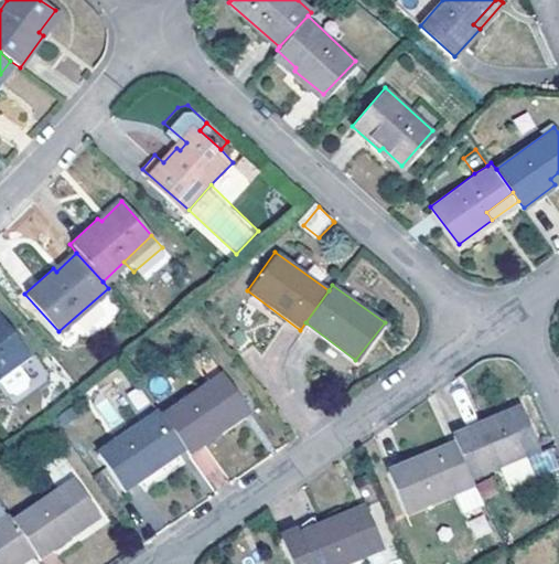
[(0,386),(4,394),(12,395),(22,389),(23,381),(13,366),(25,358),(0,321),(0,386)]
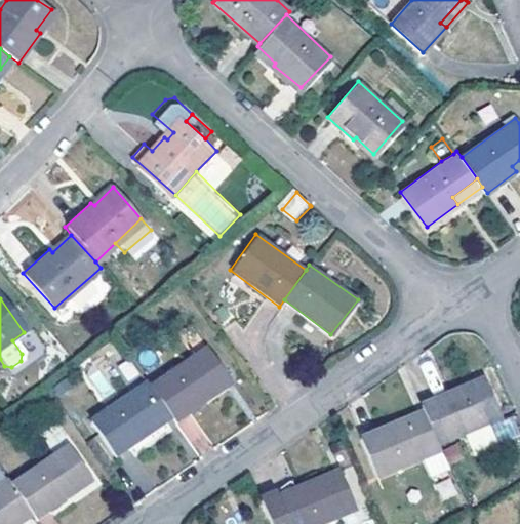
[(164,410),(169,417),(172,420),(201,400),(197,394),(223,376),(201,346),(146,384),(163,407),(164,410)]
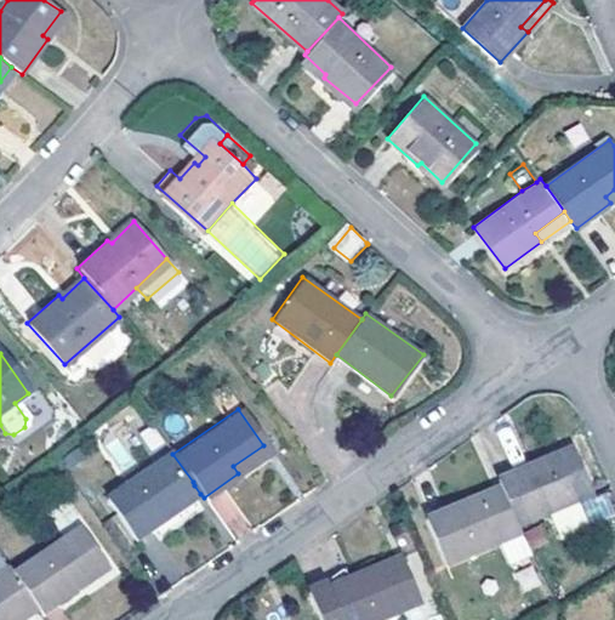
[(169,449),(148,419),(130,433),(149,462),(169,449)]
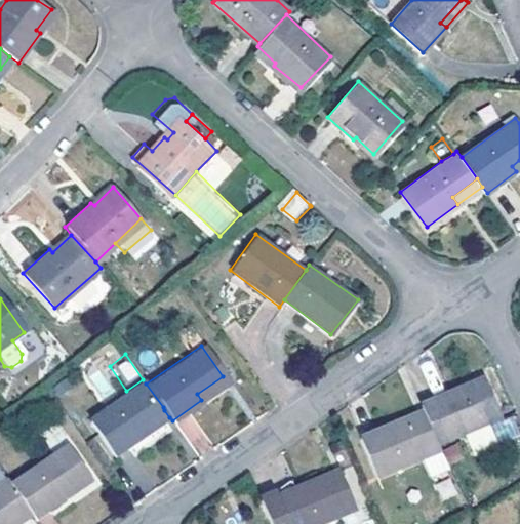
[(227,383),(223,376),(197,394),(201,400),(227,383)]
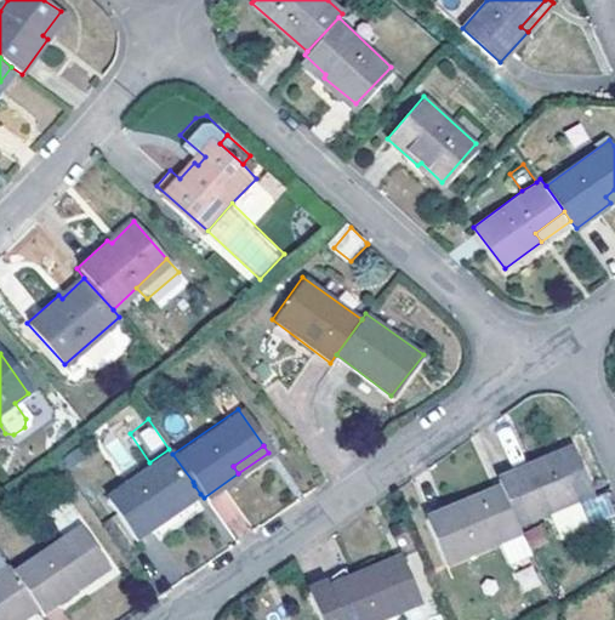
[(504,484),(507,493),(520,525),(547,513),(562,508),(557,500),(592,485),(575,445),(500,477),(504,484)]
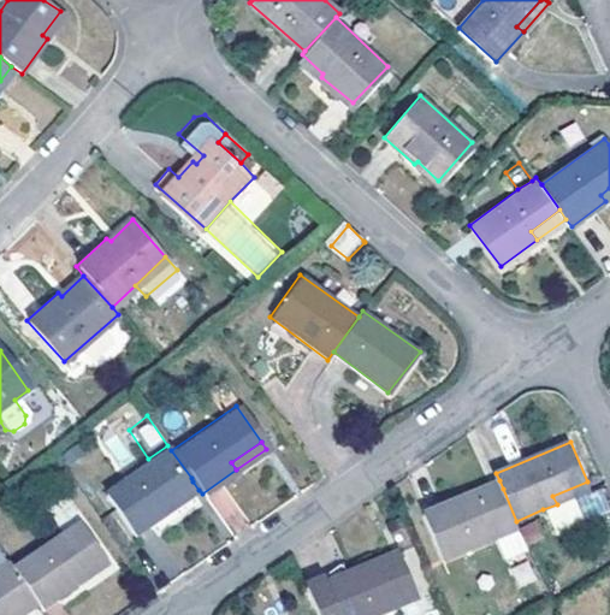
[(171,450),(167,445),(148,459),(101,490),(132,534),(167,510),(161,502),(193,482),(191,478),(171,450)]
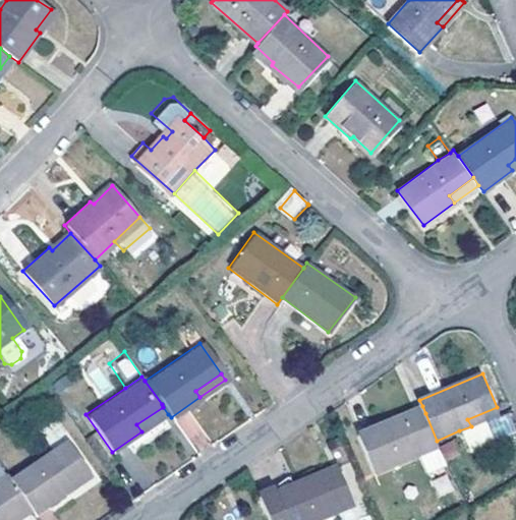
[(425,413),(422,406),(394,417),(396,425),(425,413)]
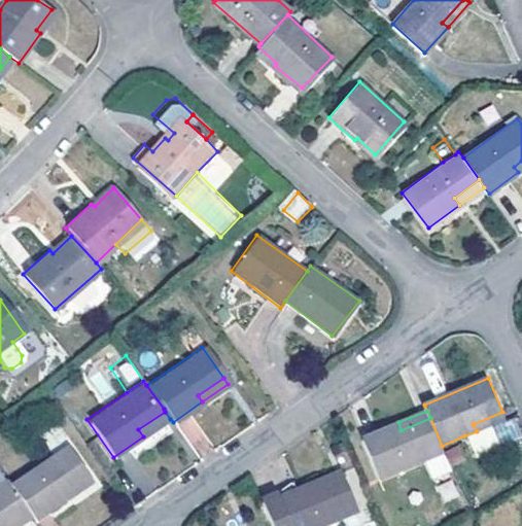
[(170,419),(165,412),(138,429),(143,436),(170,419)]
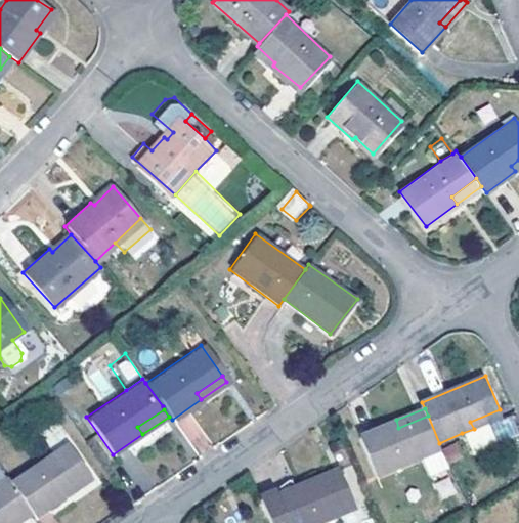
[(439,443),(428,416),(398,428),(396,420),(362,434),(380,476),(422,459),(442,450),(439,443)]
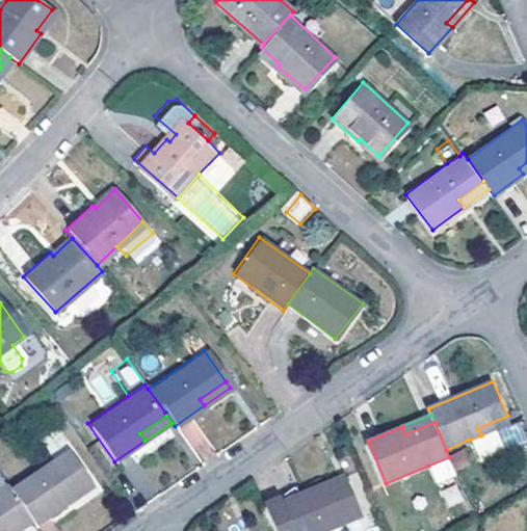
[(500,452),(489,424),(477,428),(481,435),(469,440),(478,461),(500,452)]
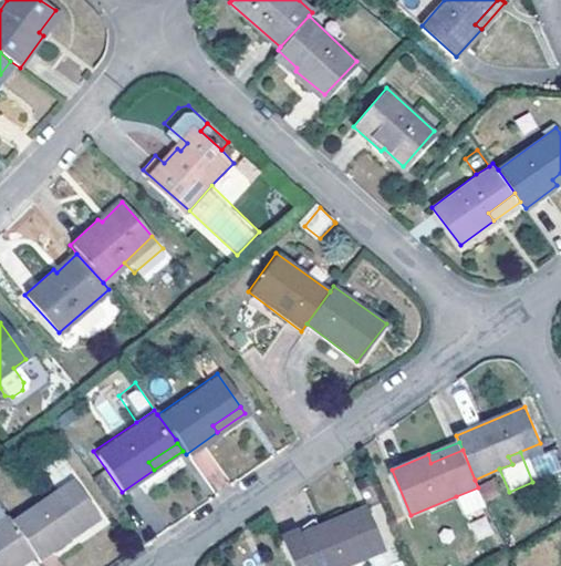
[(32,475),(47,496),(65,483),(50,461),(32,475)]
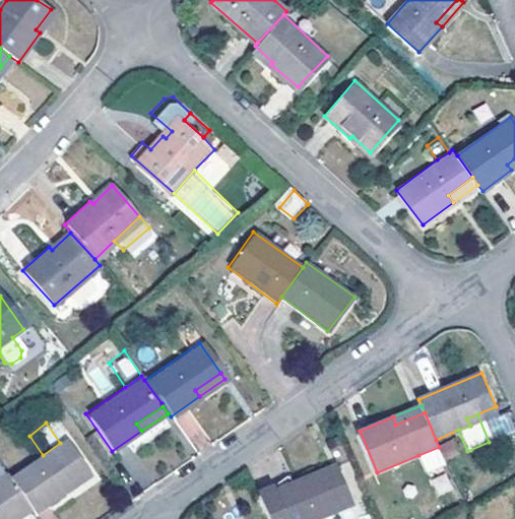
[(25,510),(29,516),(58,496),(54,490),(81,470),(60,443),(43,455),(5,480),(21,504),(25,510)]
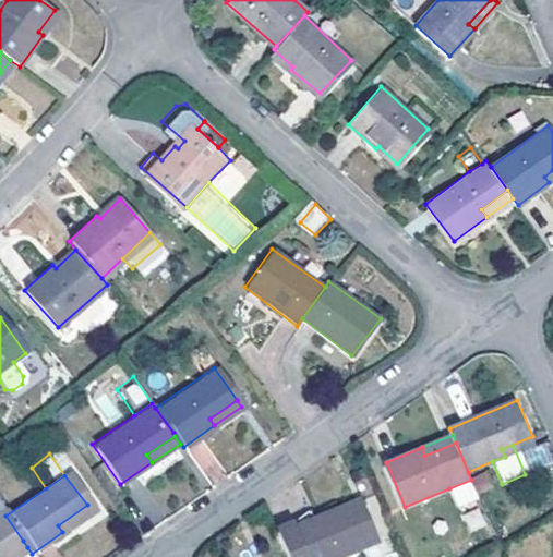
[(479,499),(471,480),(449,488),(458,508),(479,499)]
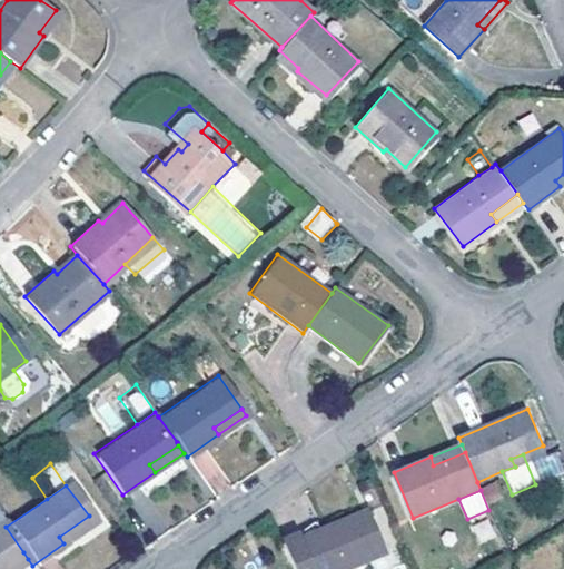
[(369,507),(338,521),(340,529),(374,516),(369,507)]
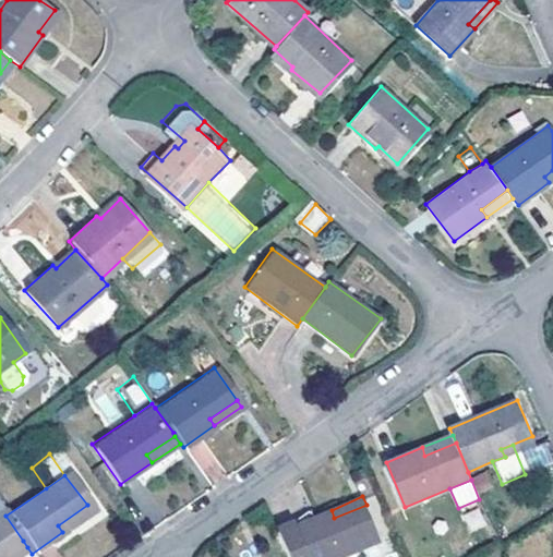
[(279,528),(280,532),(315,518),(310,504),(279,528)]
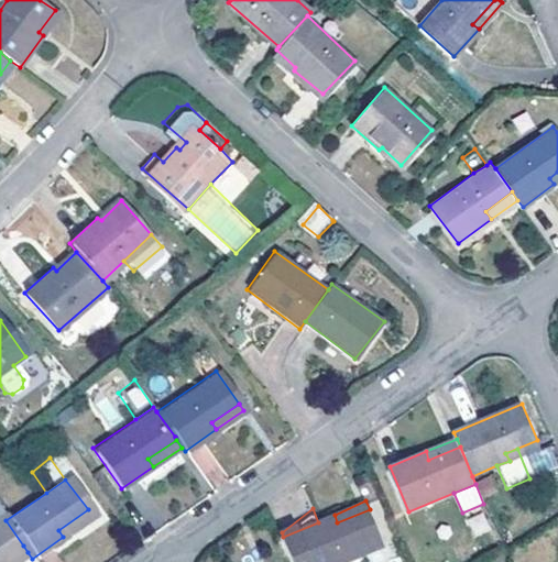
[(94,517),(88,509),(58,530),(63,537),(94,517)]
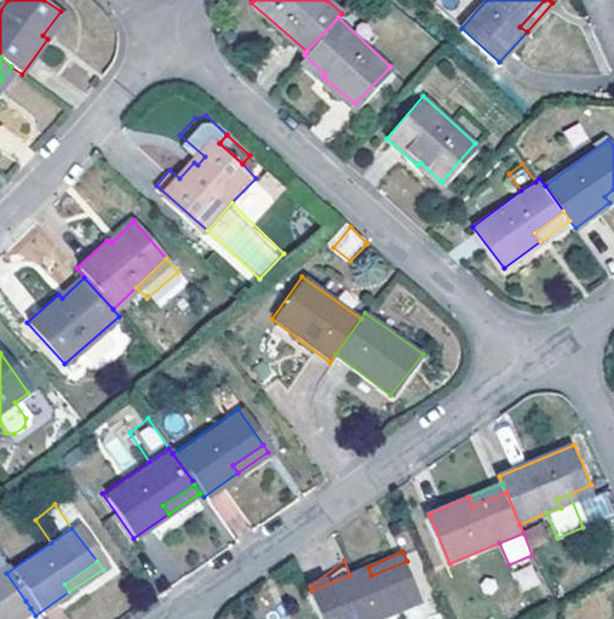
[(311,591),(323,618),(377,618),(423,600),(407,561),(371,575),(368,567),(350,575),(311,591)]
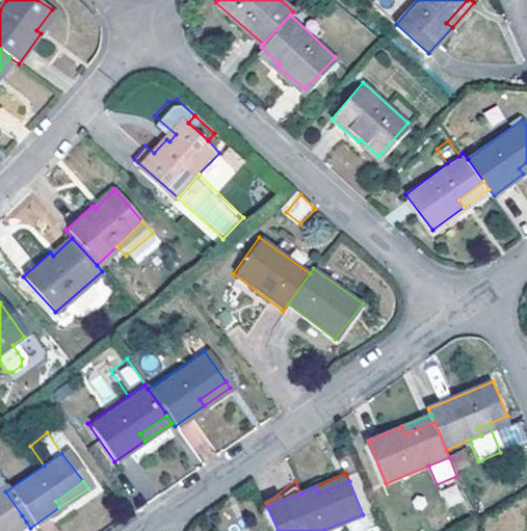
[(0,530),(22,515),(5,492),(0,484),(0,530)]
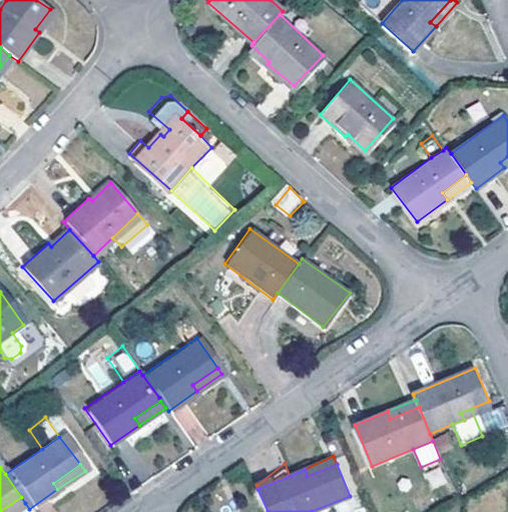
[(437,490),(452,483),(445,467),(430,474),(437,490)]
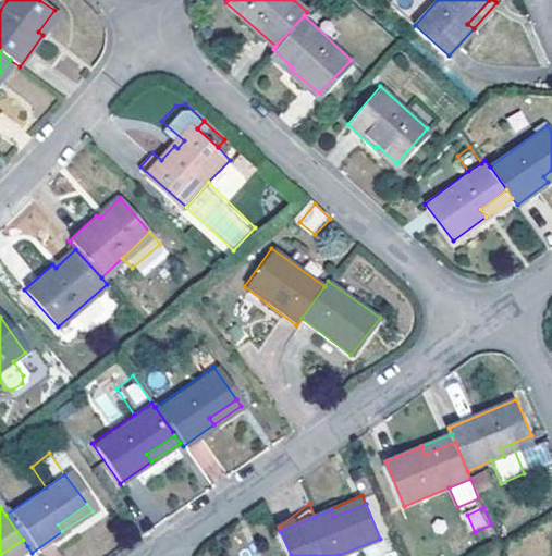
[(12,555),(27,546),(23,540),(0,555),(12,555)]
